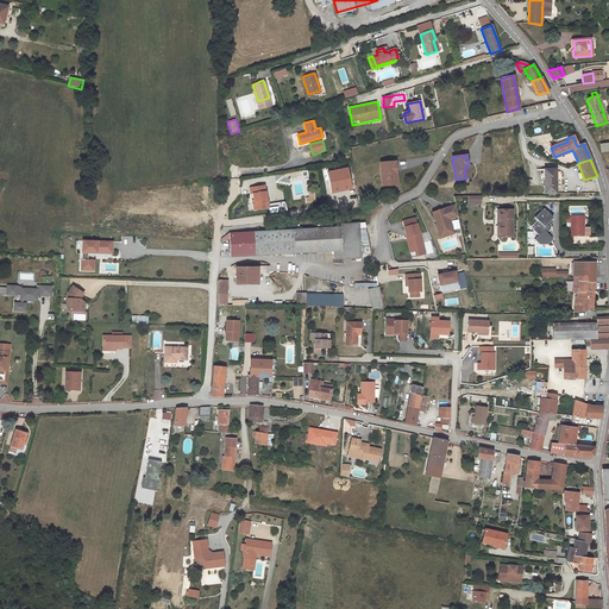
[(396,174),(395,162),(380,163),(382,187),(394,184),(391,175),(396,174)]
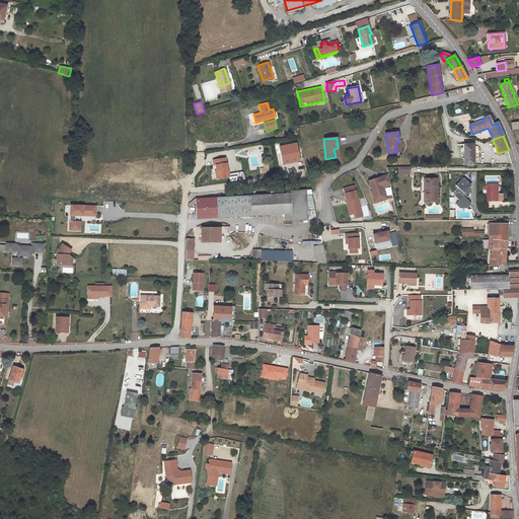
[(463,144),(463,165),(474,165),(474,143),(463,144)]
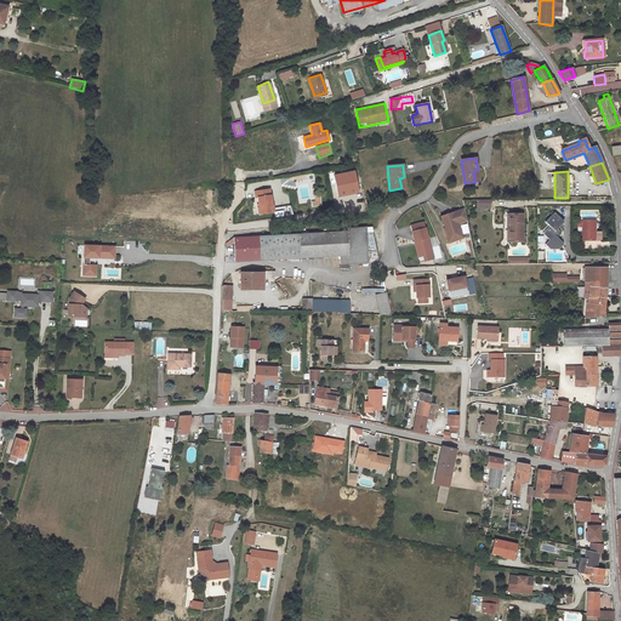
[(272,206),(268,189),(254,192),(255,198),(257,198),(258,204),(258,208),(257,208),(258,215),(273,212),(272,206)]
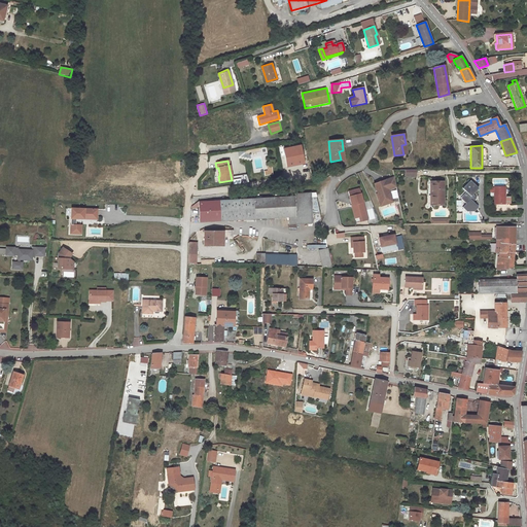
[(272,166),(267,167),(268,171),(264,171),(265,176),(273,174),(272,166)]
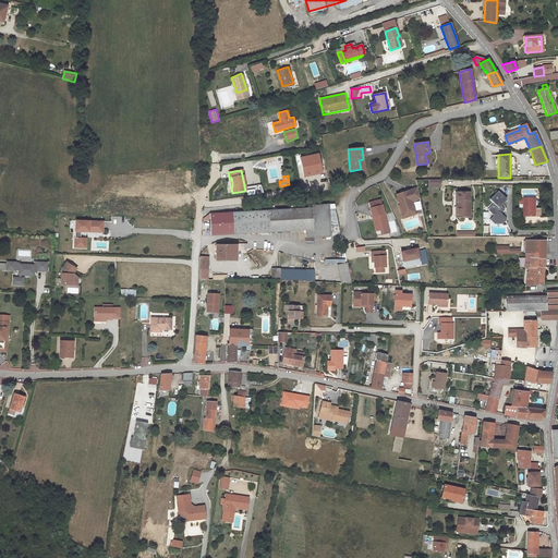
[(247,186),(247,195),(263,194),(262,185),(247,186)]
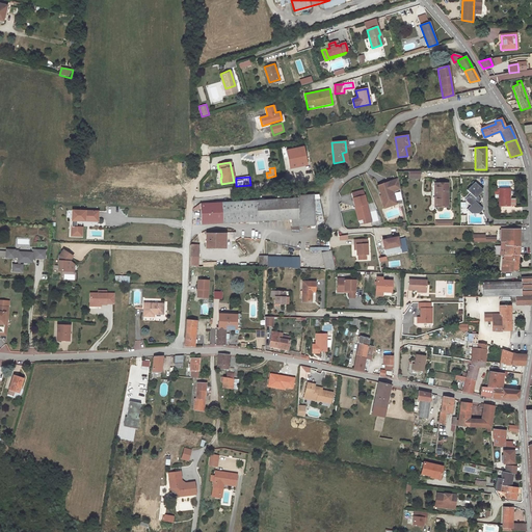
[(401,188),(399,179),(380,184),(383,192),(386,191),(386,193),(383,194),(382,194),(387,207),(395,205),(393,197),(396,196),(394,191),(401,188)]
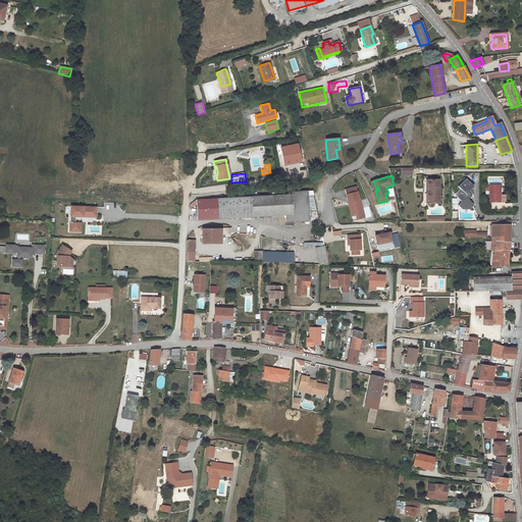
[(473,186),(466,178),(458,187),(462,190),(457,194),(458,197),(462,202),(459,205),(463,209),(467,206),(470,209),(474,205),(469,200),(470,198),(470,194),(468,192),(473,186)]
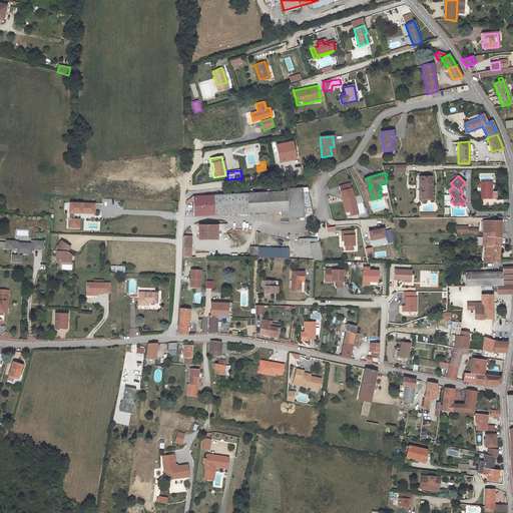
[(432,198),(431,176),(420,176),(420,198),(432,198)]
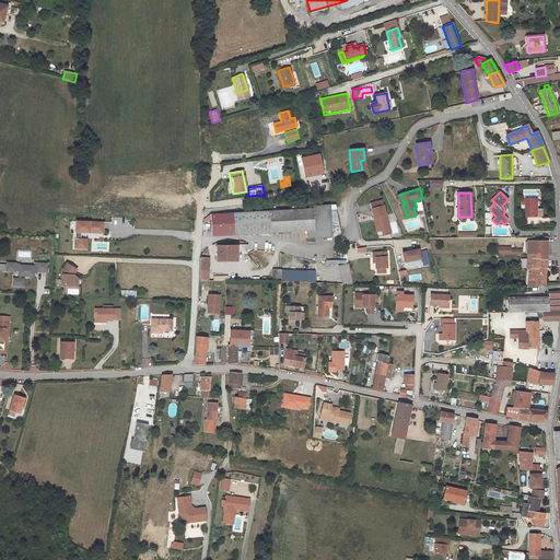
[(536,208),(536,198),(525,199),(525,217),(536,217),(536,208)]
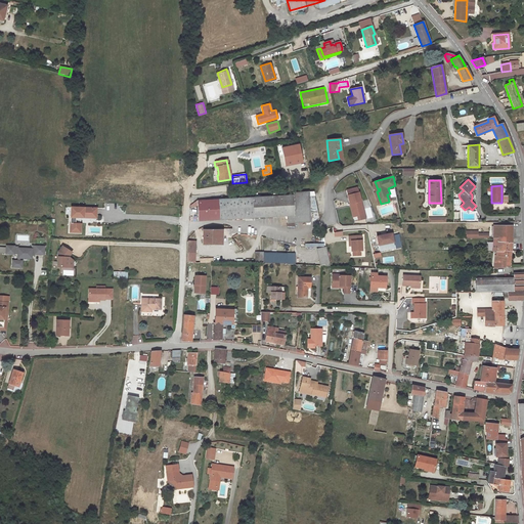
[(365,212),(362,191),(361,186),(350,188),(352,203),(354,202),(355,214),(357,215),(362,214),(362,213),(365,212)]
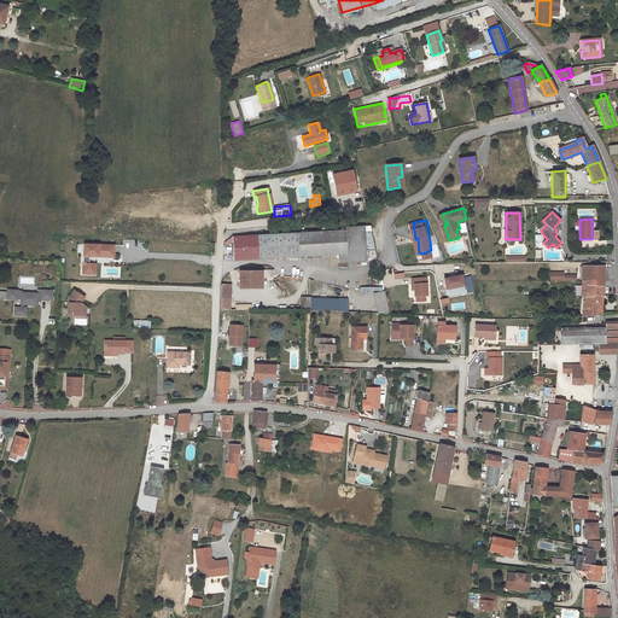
[(344,231),(235,237),(235,239),(237,260),(338,255),(339,263),(365,262),(362,227),(344,228),(344,231)]
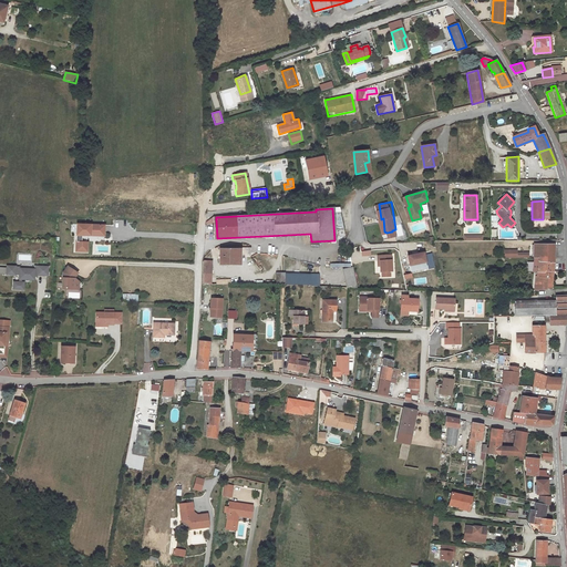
[(101,222),(75,222),(75,249),(85,249),(85,244),(88,244),(88,238),(81,238),(81,233),(90,233),(90,230),(93,230),(93,229),(102,229),(101,222)]
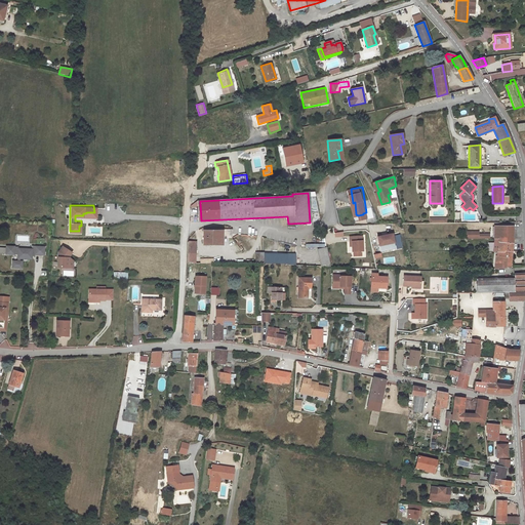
[(83,213),(83,215),(95,215),(95,205),(93,205),(94,212),(86,212),(86,213),(83,213)]
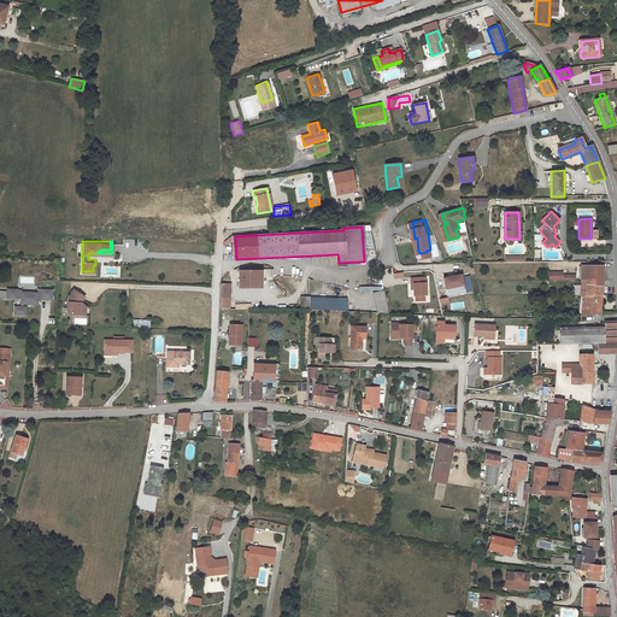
[(586,278),(603,280),(603,266),(581,265),(581,280),(586,278)]
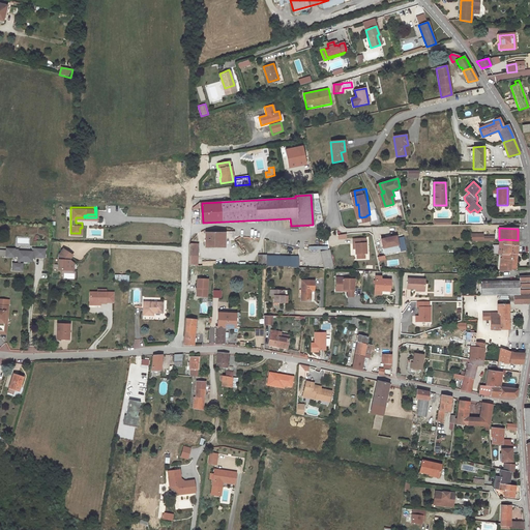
[(225,248),(224,235),(206,236),(207,249),(225,248)]
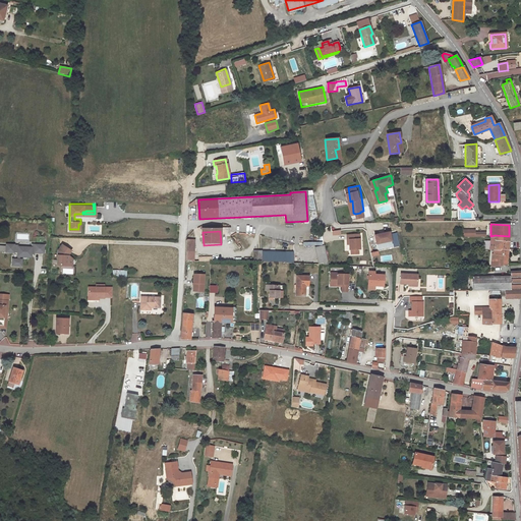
[(374,235),(379,251),(393,248),(390,232),(374,235)]
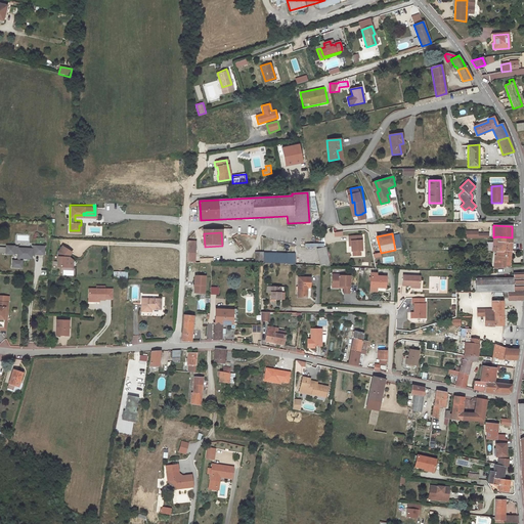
[(362,251),(361,236),(349,236),(349,242),(351,242),(351,247),(351,252),(362,251)]
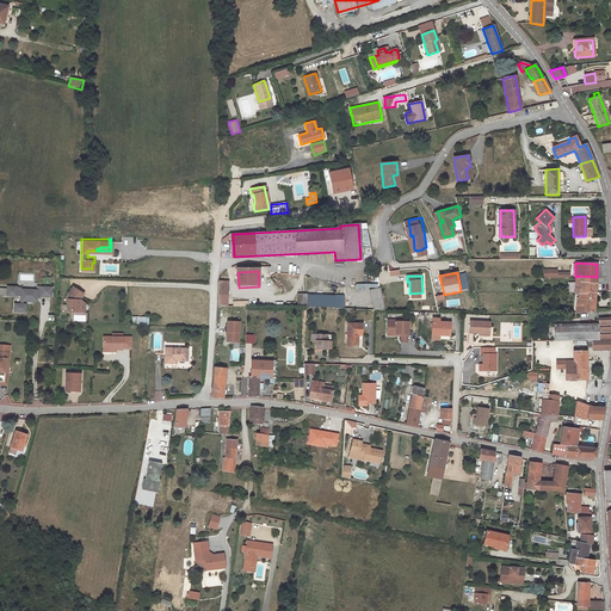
[(580,276),(579,292),(587,292),(587,291),(596,291),(597,283),(597,277),(580,276)]
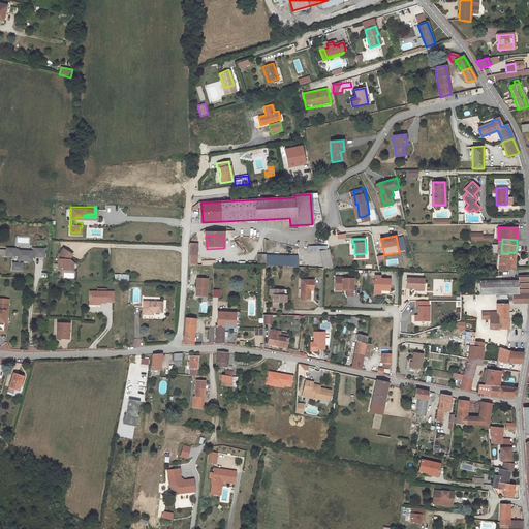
[(188,265),(197,266),(197,244),(189,244),(188,265)]
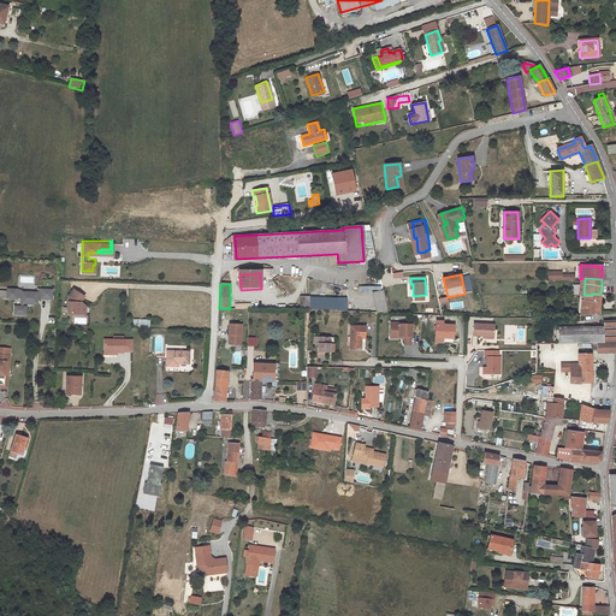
[(24,303),(37,304),(37,300),(41,300),(41,298),(52,300),(52,290),(42,290),(42,289),(37,289),(37,292),(22,292),(22,290),(9,289),(9,291),(0,290),(0,297),(22,298),(21,307),(15,307),(15,314),(25,315),(27,307),(24,307),(24,303)]
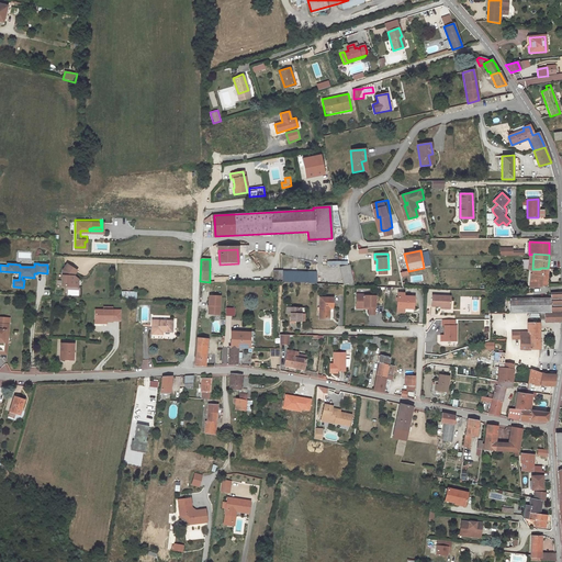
[(77,270),(67,263),(64,270),(63,285),(75,287),(75,279),(76,274),(77,270)]
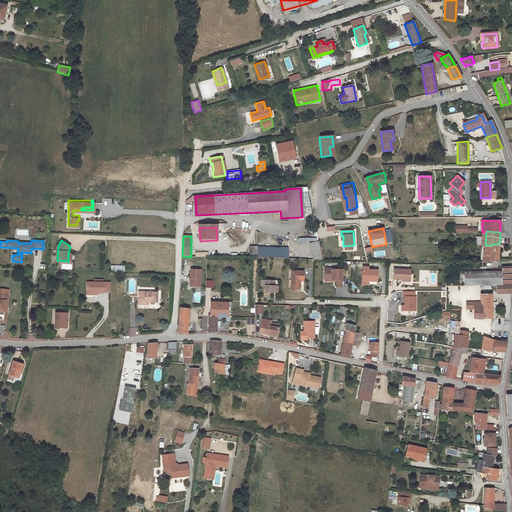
[(322,260),(318,242),(310,244),(313,259),(322,260)]
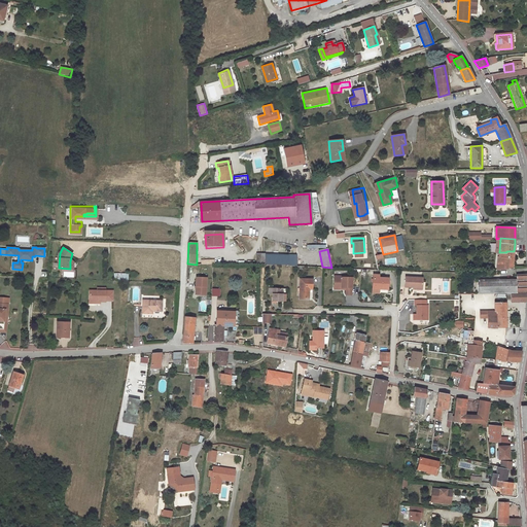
[(506,252),(499,252),(499,256),(498,256),(497,264),(504,265),(504,269),(513,268),(514,251),(506,251),(506,252)]
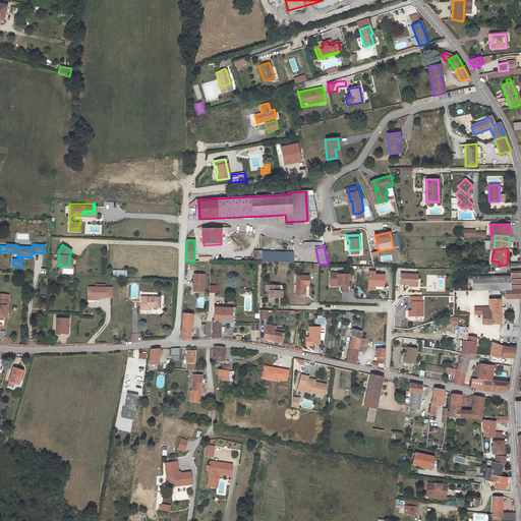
[(263,262),(285,263),(285,252),(263,251),(263,262)]
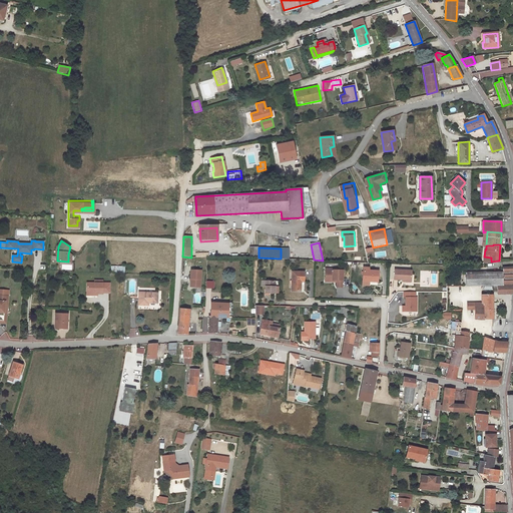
[(512,284),(512,267),(503,267),(503,272),(503,285),(494,285),(494,290),(497,290),(497,293),(512,293),(512,284)]
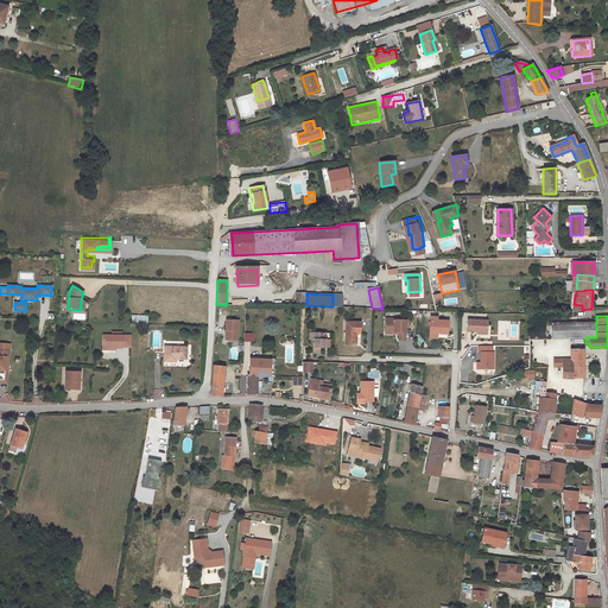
[(394,318),(386,318),(386,329),(394,329),(394,333),(400,333),(400,334),(400,340),(406,340),(406,320),(394,320),(394,318)]
